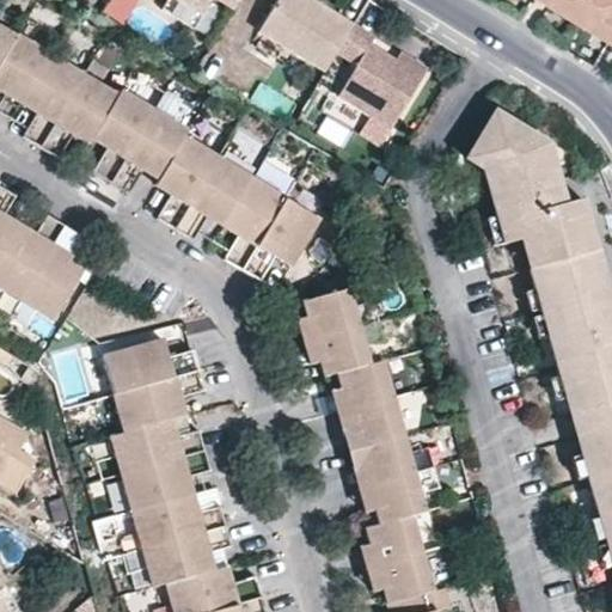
[(106,0),(102,11),(126,23),(136,0),(106,0)]
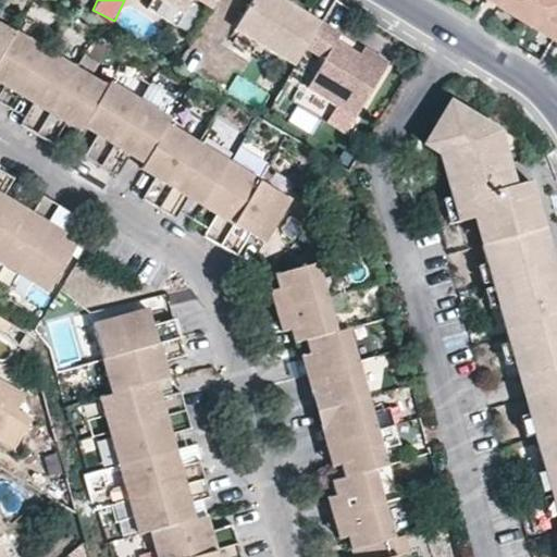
[(200,0),(211,8),(215,0),(152,0),(148,8),(176,25),(192,0),(200,0)]
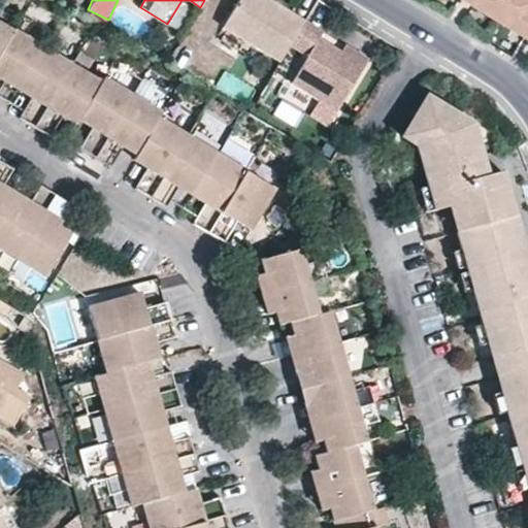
[(302,22),(266,0),(264,0),(261,7),(249,0),(236,0),(221,26),(241,38),(278,62),(288,45),(302,22)]
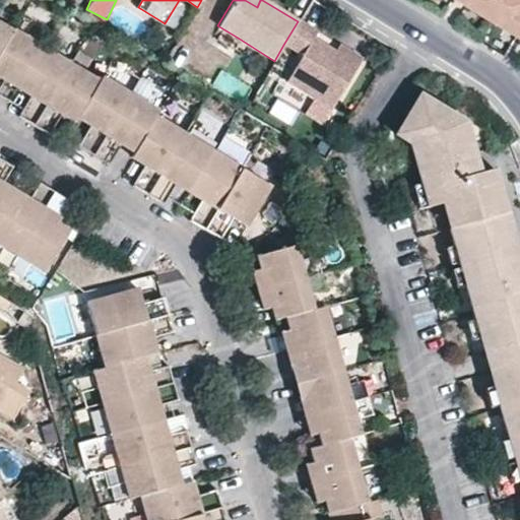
[(482,10),(508,25),(511,20),(518,24),(514,29),(519,33),(519,0),(465,0),(475,6),(479,1),(486,5),(482,10)]
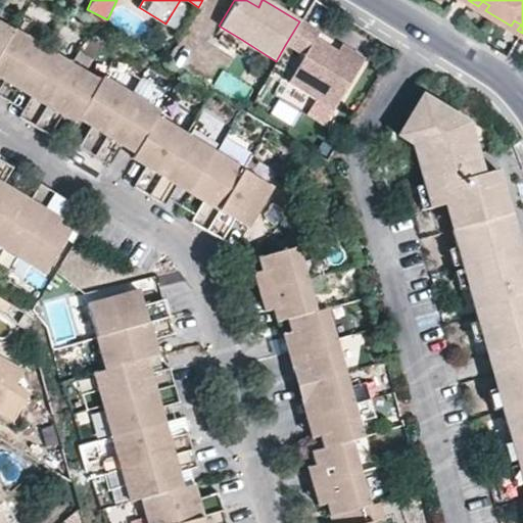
[(482,1),(478,6),(485,10),(489,5),(482,1)]
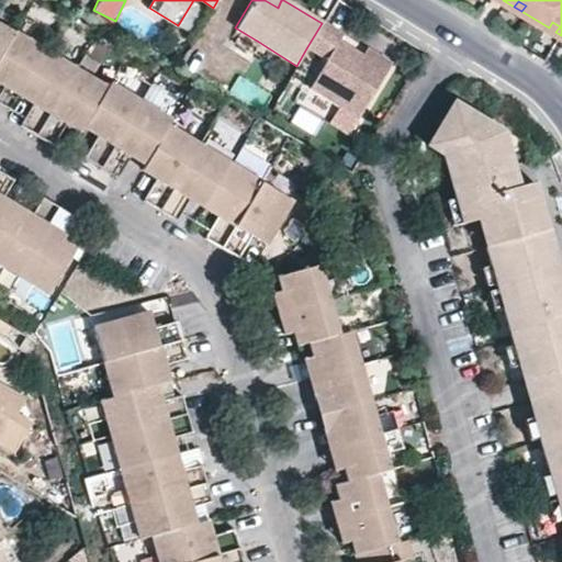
[(0,67),(20,34),(0,22),(0,67)]
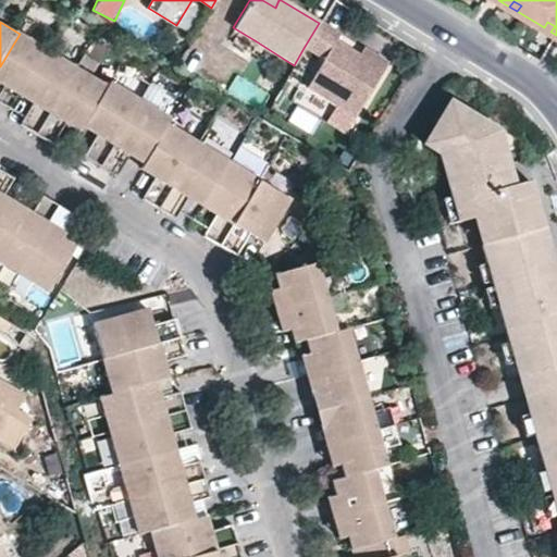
[(319,23),(304,48),(323,61),(296,104),(344,134),(383,71),(358,56),(336,40),(339,34),(320,22),(319,23)]
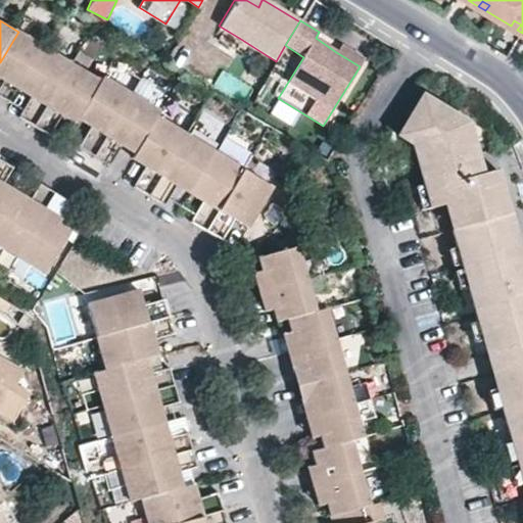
[(517,30),(521,25),(514,20),(511,26),(517,30)]
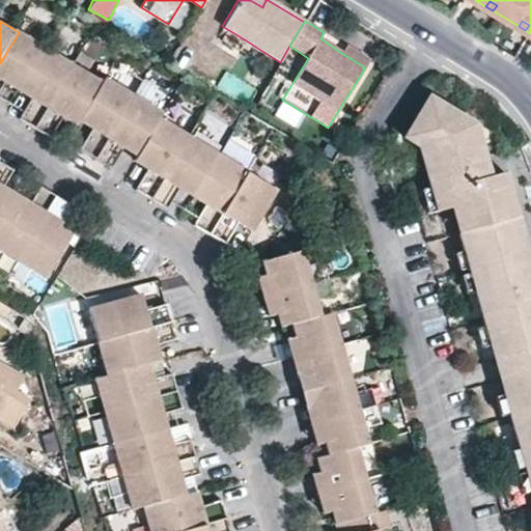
[(0,100),(9,85),(16,74),(30,82),(49,50),(19,32),(0,63),(0,100)]
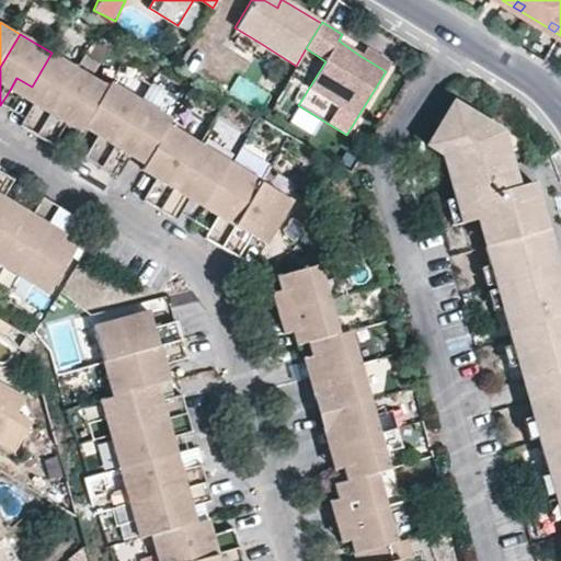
[(386,71),(389,65),(364,48),(361,56),(386,71)]
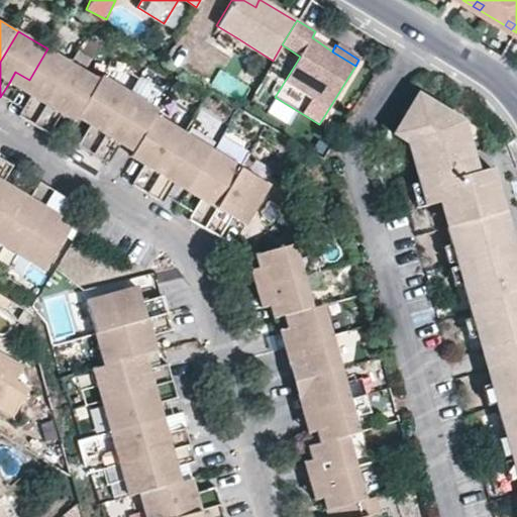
[(29,80),(41,87),(35,98),(23,117),(38,125),(75,65),(47,48),(29,80)]
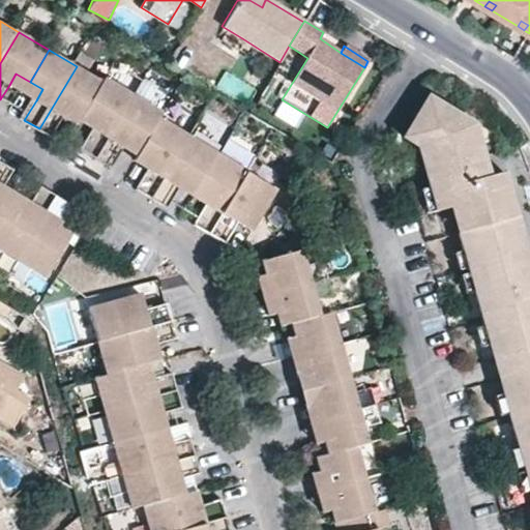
[(55,138),(66,119),(74,108),(87,116),(89,111),(106,83),(77,66),(39,128),(55,138)]
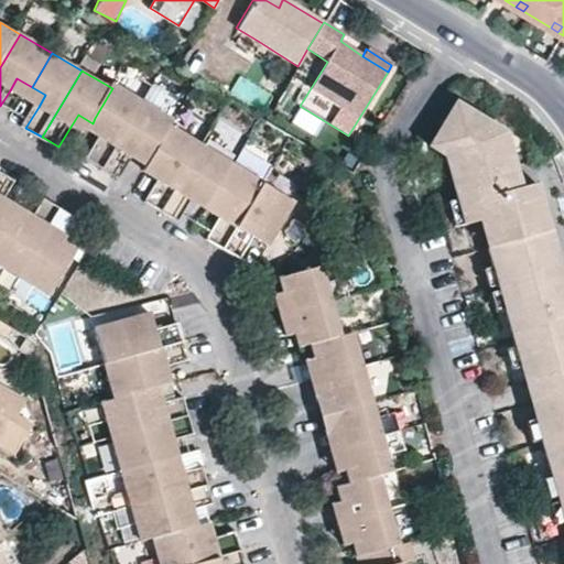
[(17,78),(10,90),(25,100),(32,87),(17,78)]
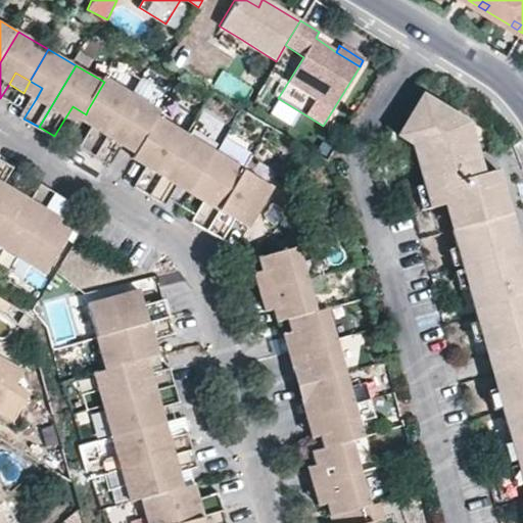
[(104,82),(88,109),(101,116),(94,130),(84,146),(99,156),(135,94),(107,78),(104,82)]
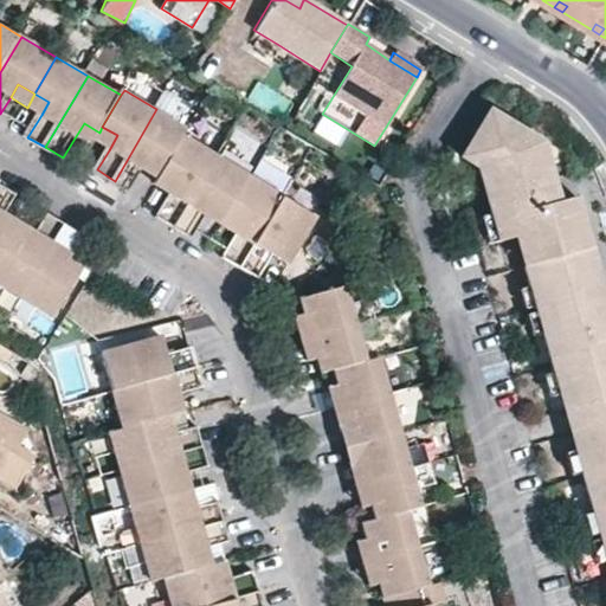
[(42,115),(49,102),(34,94),(27,108),(42,115)]
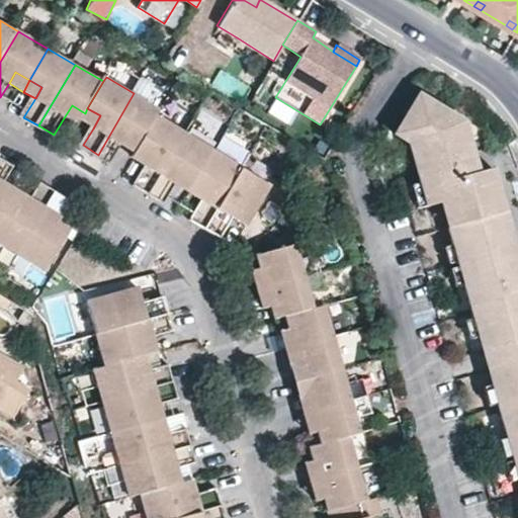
[(113,164),(123,147),(131,135),(143,143),(160,114),(162,109),(134,93),(98,155),(113,164)]
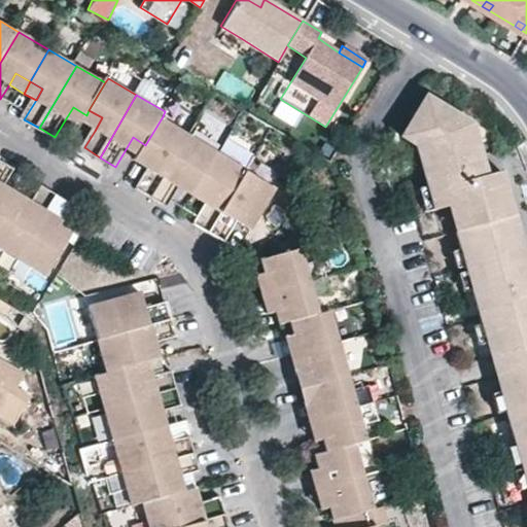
[(526,267),(526,262),(501,172),(486,177),(464,182),(465,189),(460,191),(449,152),(455,150),(457,157),(479,151),(471,124),(425,98),(413,119),(420,124),(409,143),(417,148),(429,191),(434,212),(450,208),(458,205),(465,232),(456,234),(487,344),(493,343),(497,358),(526,349),(526,294),(513,300),(515,306),(508,308),(497,270),(502,268),(505,274),(526,267)]
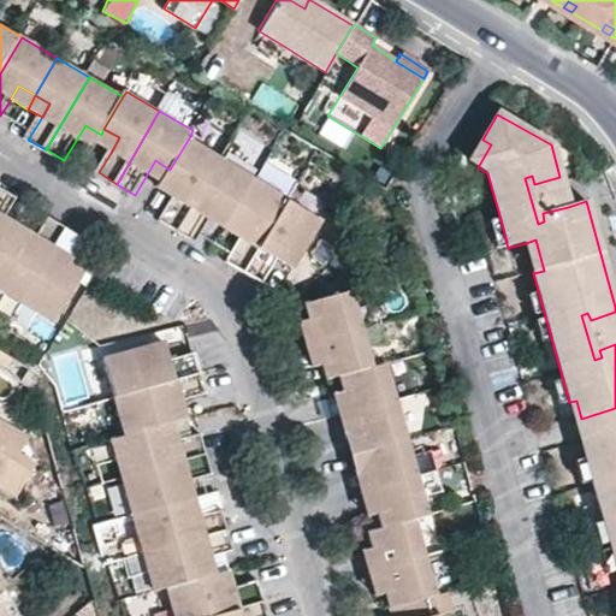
[(96,143),(101,135),(86,125),(77,138),(93,147),(96,143)]
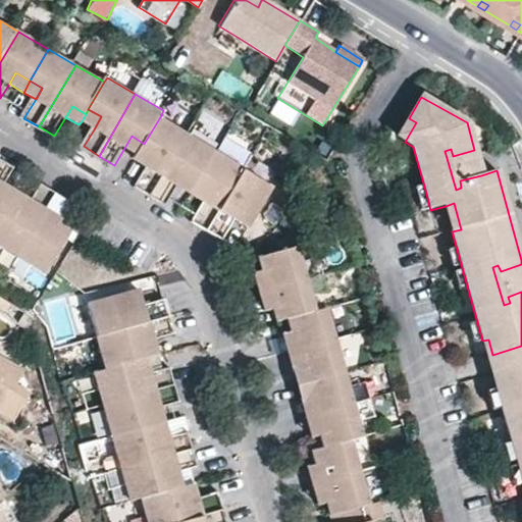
[(82,121),(94,129),(101,116),(88,109),(86,114),(82,121)]
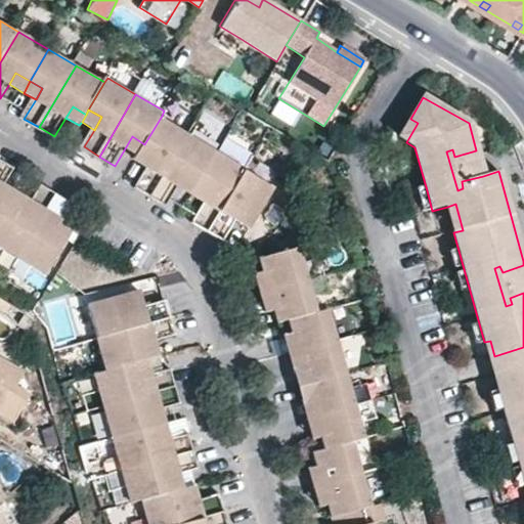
[(144,144),(142,147),(157,156),(149,168),(138,187),(155,197),(191,134),(162,116),(144,144)]
